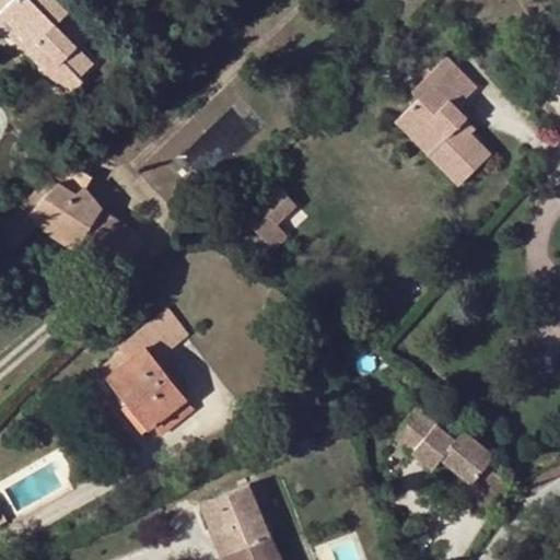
[(0,0),(0,12),(3,10),(13,0),(0,0)]
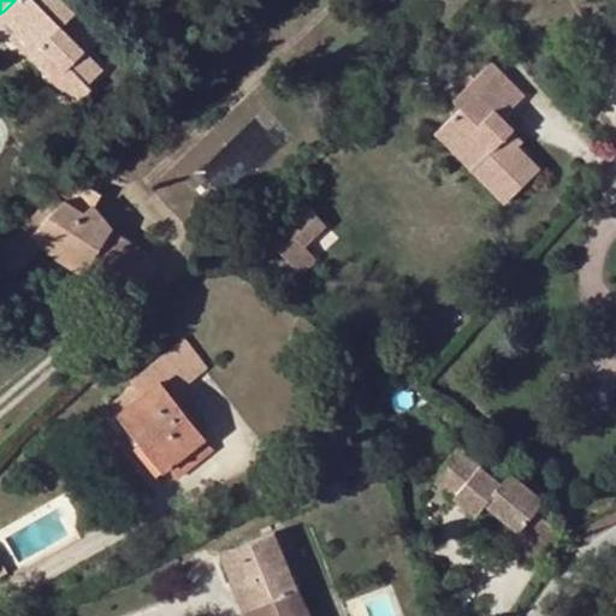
[(87,96),(95,88),(92,83),(106,69),(64,27),(78,12),(65,0),(15,0),(4,11),(40,47),(29,57),(53,82),(64,72),(87,96)]
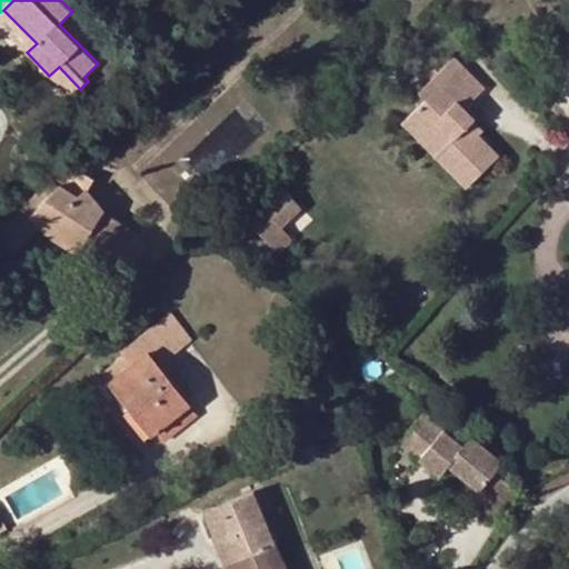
[(0,12),(0,26),(27,52),(37,43),(3,10),(0,12)]
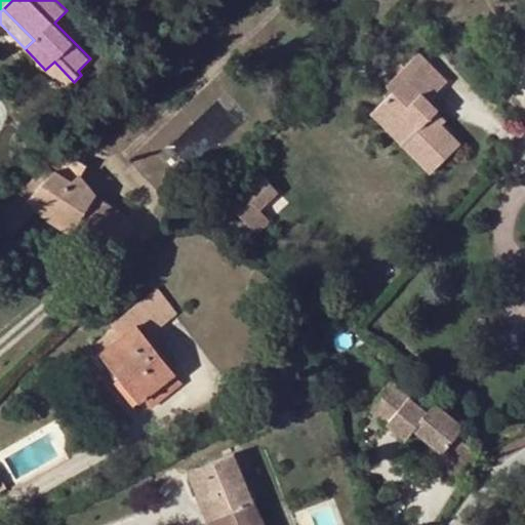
[(393,91),(378,107),(408,137),(401,145),(429,172),(457,144),(440,125),(445,120),(436,111),(438,109),(428,99),(446,81),(419,52),(397,74),(404,81),(393,91)]
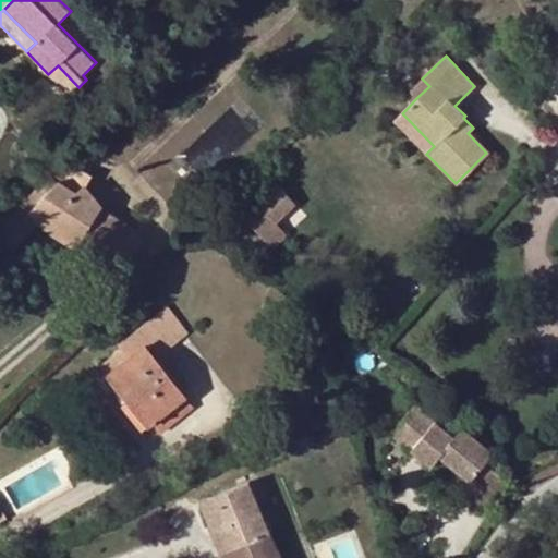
[(410,91),(417,97),(429,86),(422,79),(410,91)]
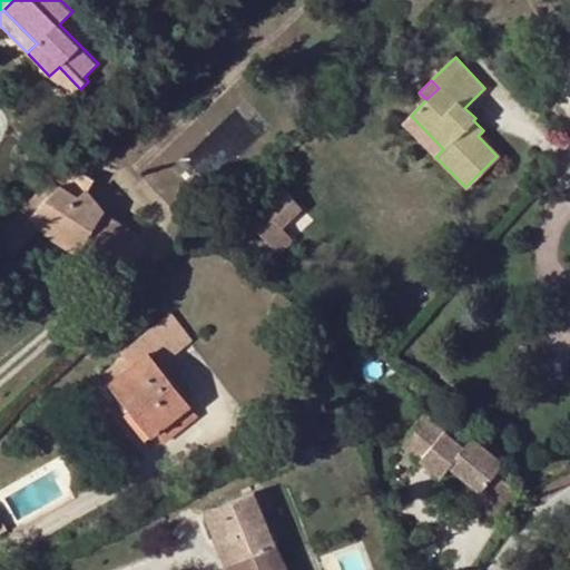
[(443,149),(411,116),(402,125),(433,159),(435,157),(443,149)]
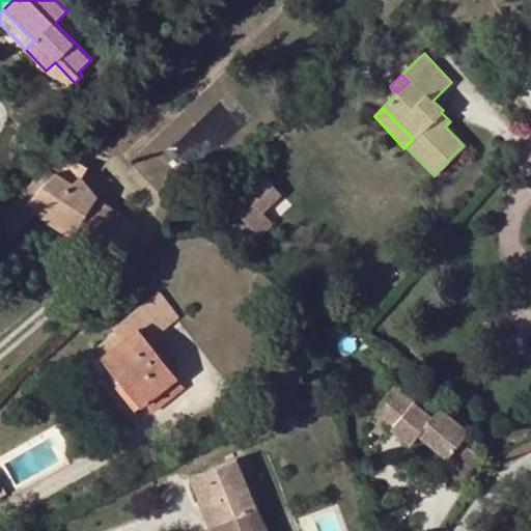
[(63,150),(0,216),(0,242),(2,244),(36,211),(44,219),(73,236),(77,233),(115,258),(138,224),(99,198),(82,179),(88,167),(63,150)]
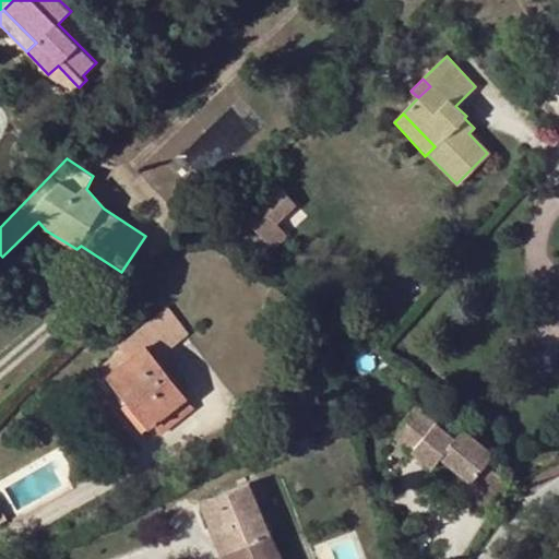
[(297,204),(277,185),(242,217),(273,250),(288,236),(277,224),(297,204)]
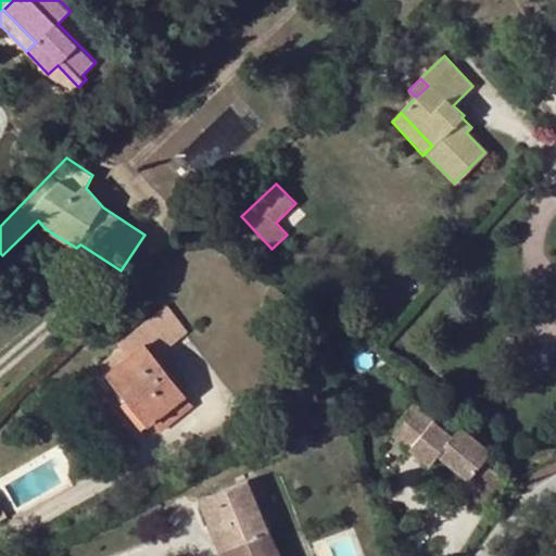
[(185,333),(165,306),(148,320),(168,348),(185,333)]
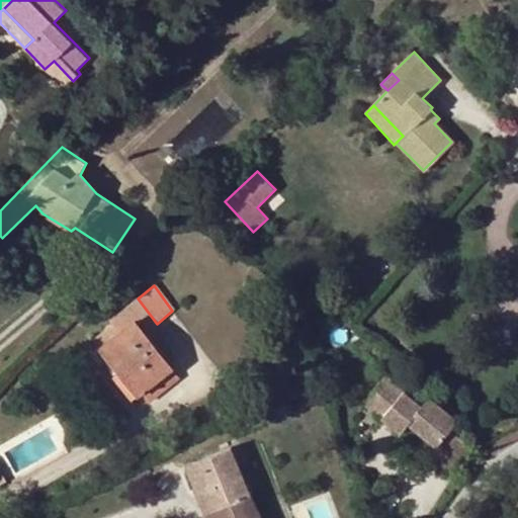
[(145,333),(157,324),(138,298),(111,320),(113,323),(93,339),(105,356),(118,371),(123,369),(143,393),(172,368),(145,333)]
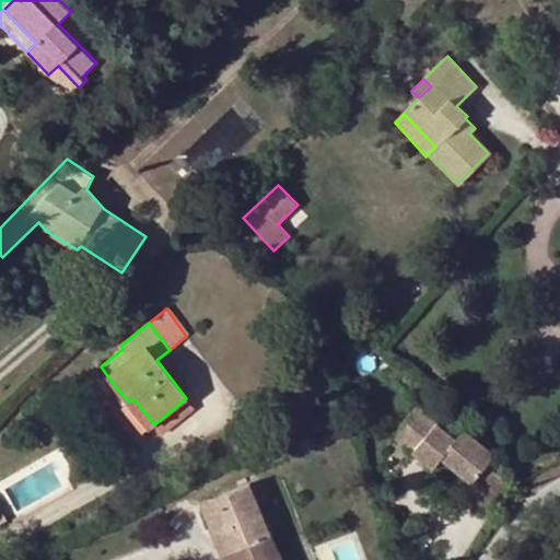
[(128,401),(114,385),(108,389),(143,433),(154,424),(133,399),(128,401)]
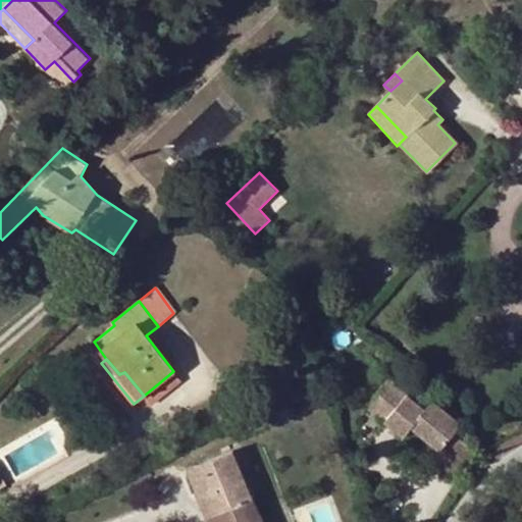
[(173,371),(144,396),(151,405),(180,380),(173,371)]
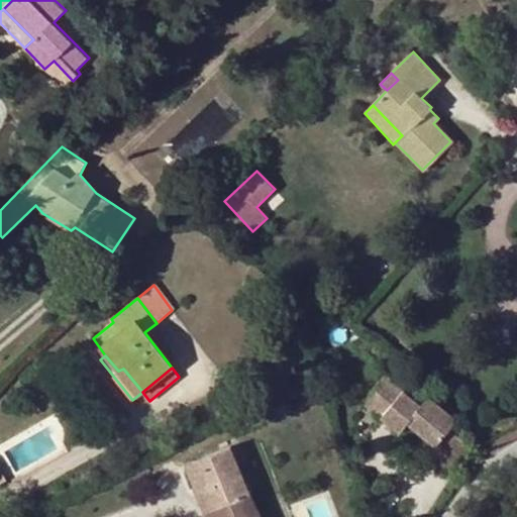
[(382,417),(397,429),(406,420),(438,446),(452,430),(459,423),(455,418),(460,411),(434,389),(421,405),(404,390),(396,400),(382,389),(364,411),(378,422),(382,417)]
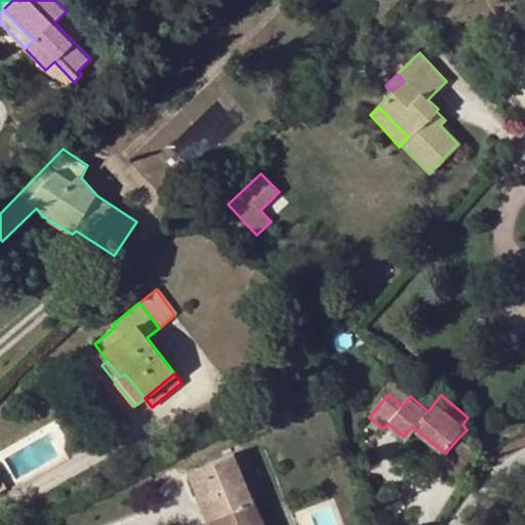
[(412,427),(403,436),(452,478),(475,451),(459,437),(445,453),(412,427)]
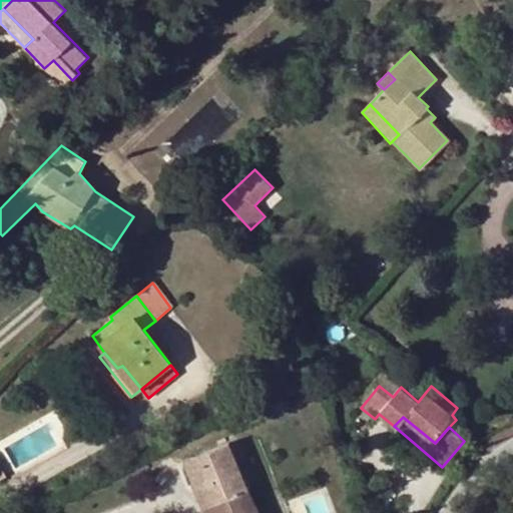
[(259,512),(228,442),(189,459),(208,504),(212,512),(259,512)]
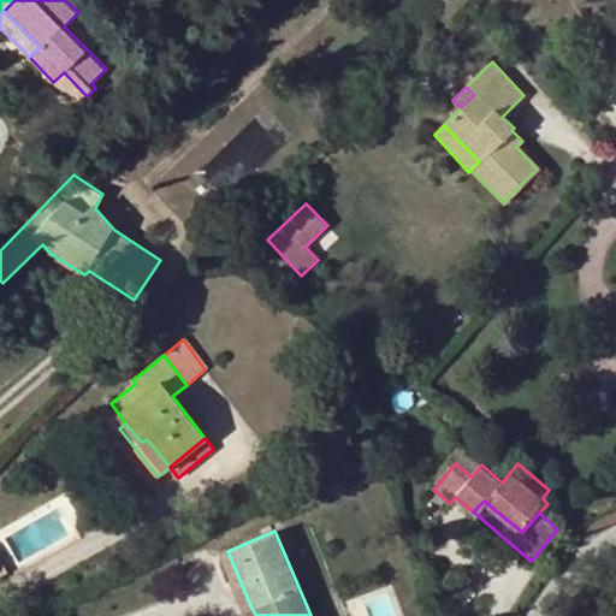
[(250,605),(227,551),(219,555),(242,609),(250,605)]
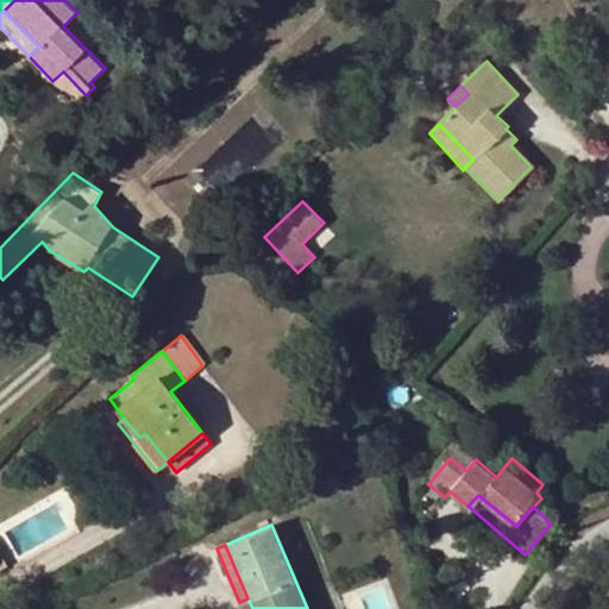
[(252,608),(248,598),(239,602),(242,608),(252,608)]
